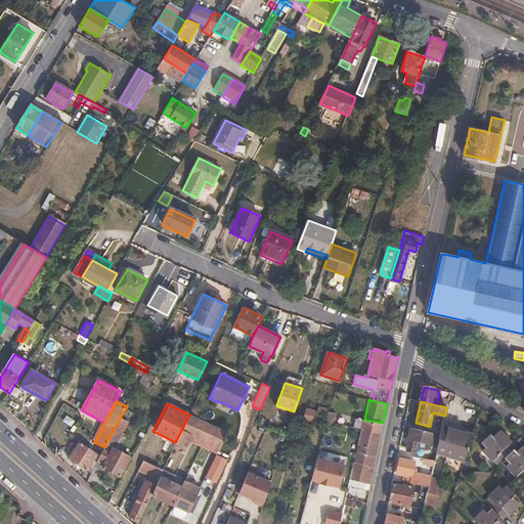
[(314,411),(307,410),(304,419),(312,422),(314,411)]
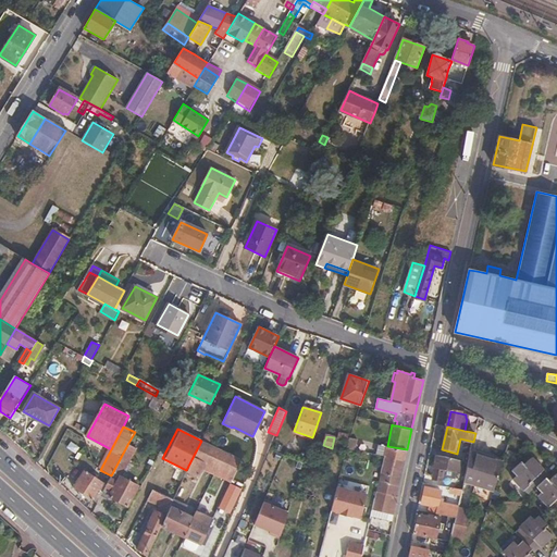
[(202,470),(211,474),(222,452),(201,441),(189,463),(202,470)]
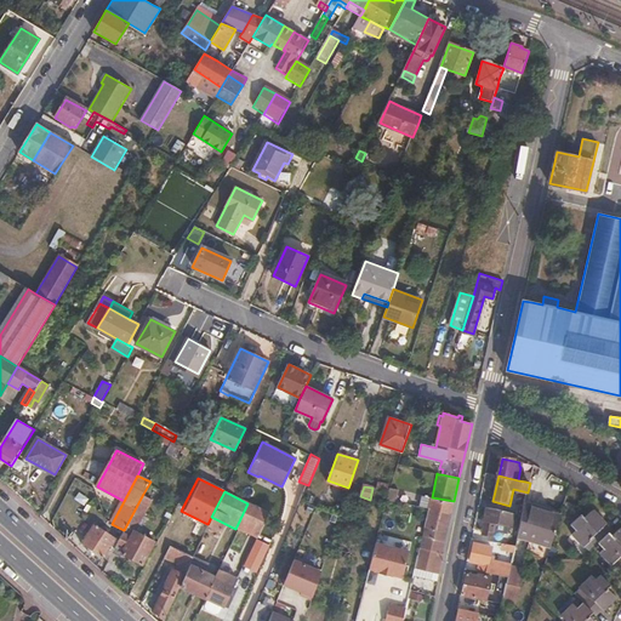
[(114,548),(113,552),(121,556),(123,554),(141,564),(154,541),(138,533),(144,519),(142,518),(152,499),(143,494),(124,530),(114,548)]
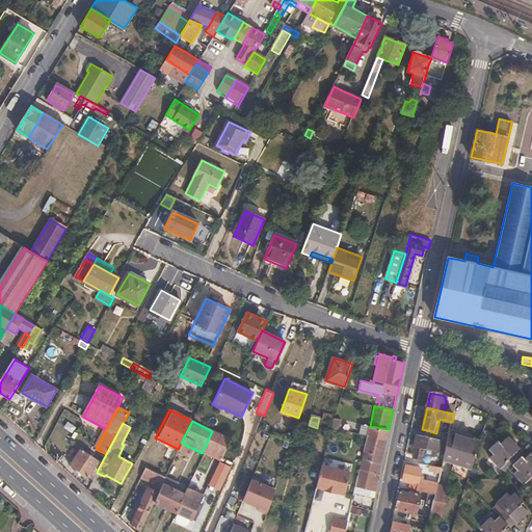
[(368,435),(370,426),(362,424),(360,433),(368,435)]
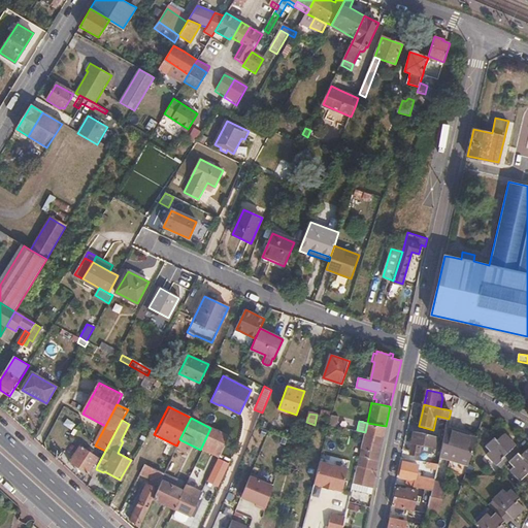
[(281,424),(272,422),(269,430),(277,432),(281,424)]
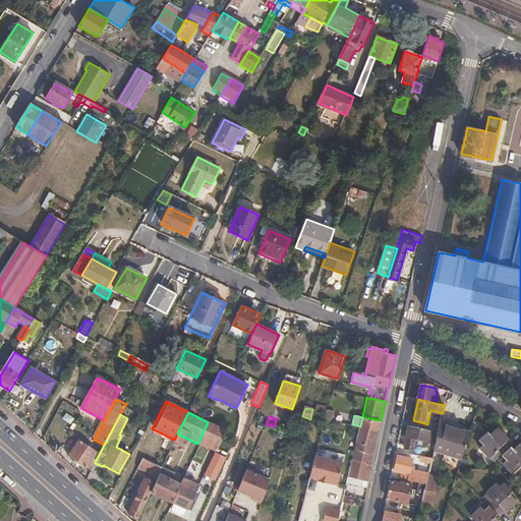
[(356,444),(373,447),(381,420),(362,417),(360,426),(356,444)]
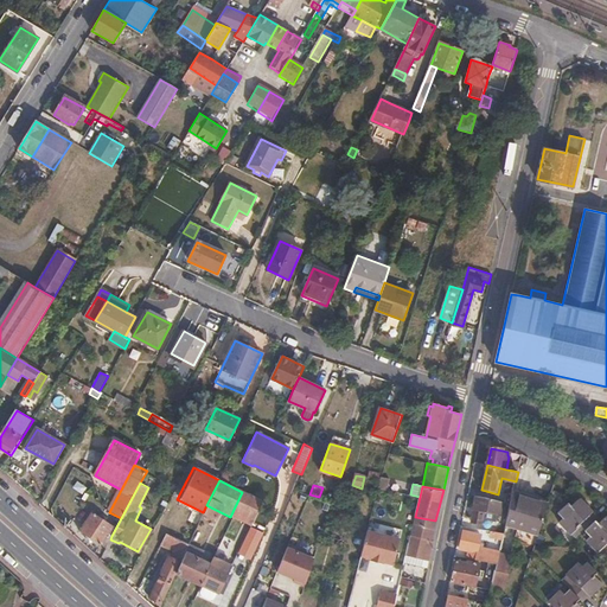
[(242,492),(230,517),(251,526),(262,502),(242,492)]
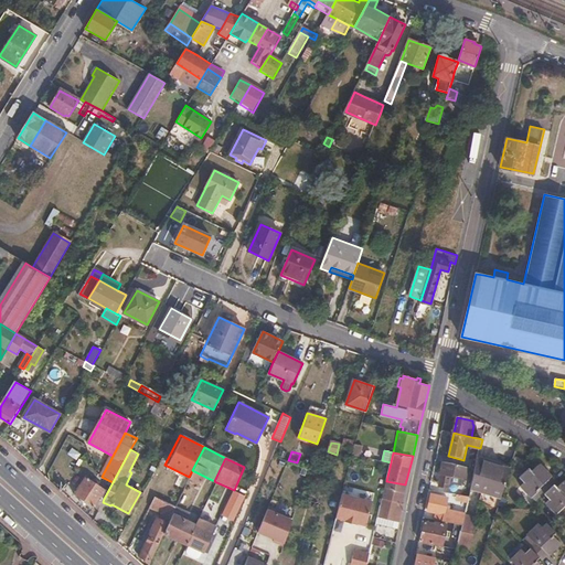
[(476,469),(505,477),(509,468),(478,459),(476,469)]
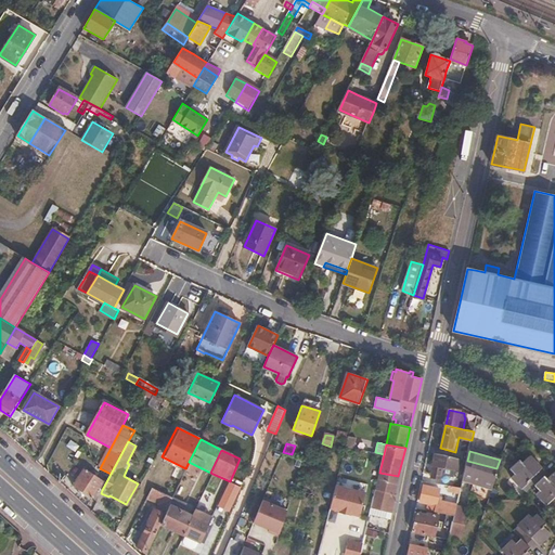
[(464,472),(467,461),(435,453),(430,475),(440,477),(441,472),(453,474),(454,468),(464,472)]
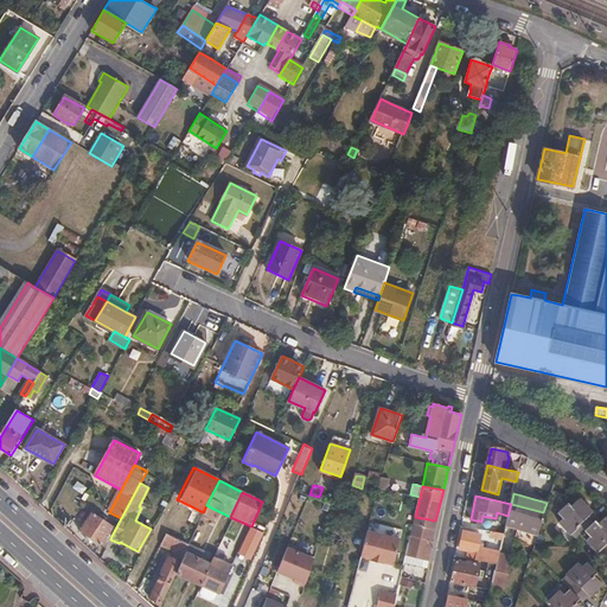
[(582,505),(577,500),(570,506),(567,504),(556,513),(561,518),(558,522),(570,535),(576,529),(581,534),(583,531),(589,536),(586,540),(598,551),(606,544),(606,519),(605,518),(598,523),(595,519),(589,512),(590,511),(583,504),(582,505)]
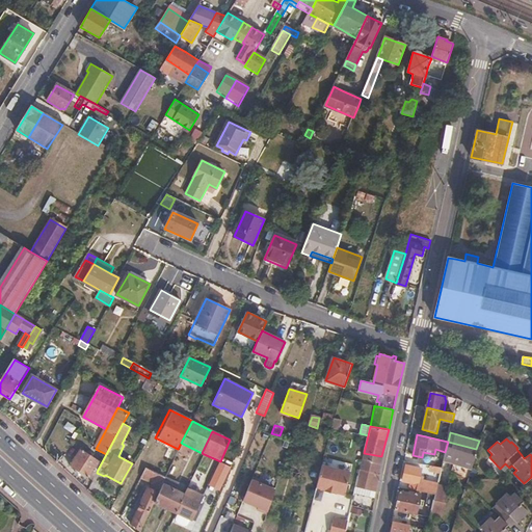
[(469,473),(476,449),(448,442),(445,452),(445,454),(444,458),(453,460),(451,469),(469,473)]
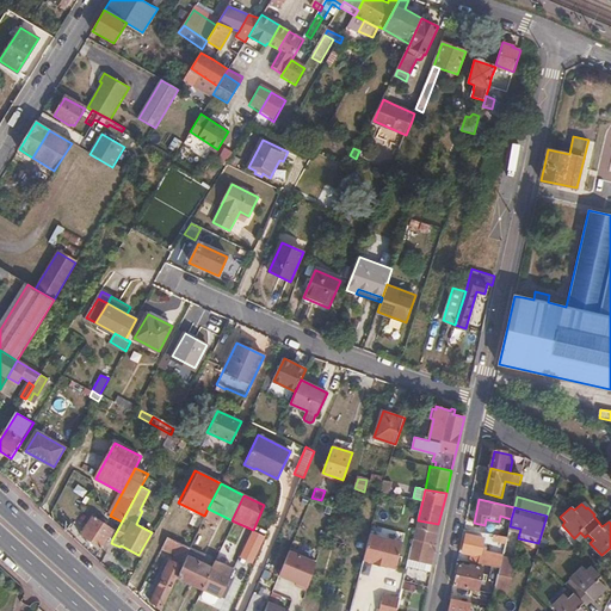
[(222,516),(208,508),(204,516),(217,522),(222,516)]
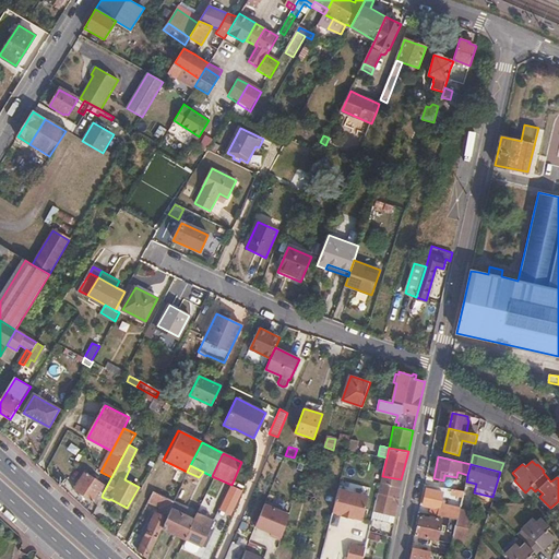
[(97,504),(102,497),(103,494),(100,491),(104,485),(85,473),(73,490),(93,503),(94,502),(97,504)]
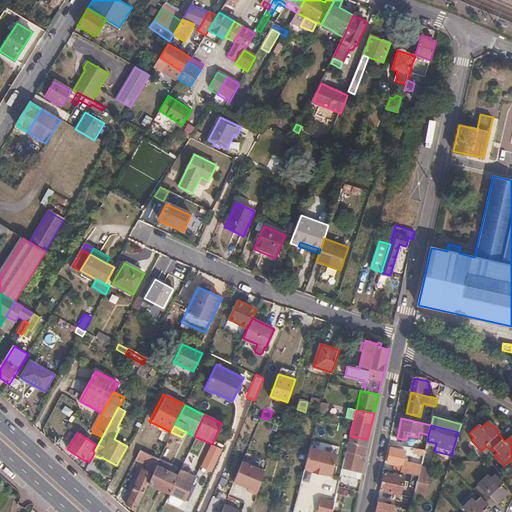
[(367,439),(350,436),(342,467),(358,471),(362,472),(366,457),(363,456),(367,439)]
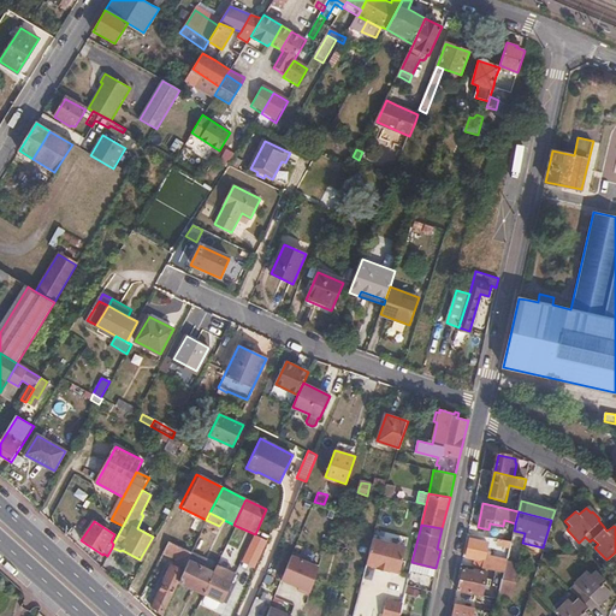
[(178,582),(191,551),(163,538),(158,551),(172,557),(170,562),(176,564),(175,567),(172,567),(153,606),(163,615),(178,582)]
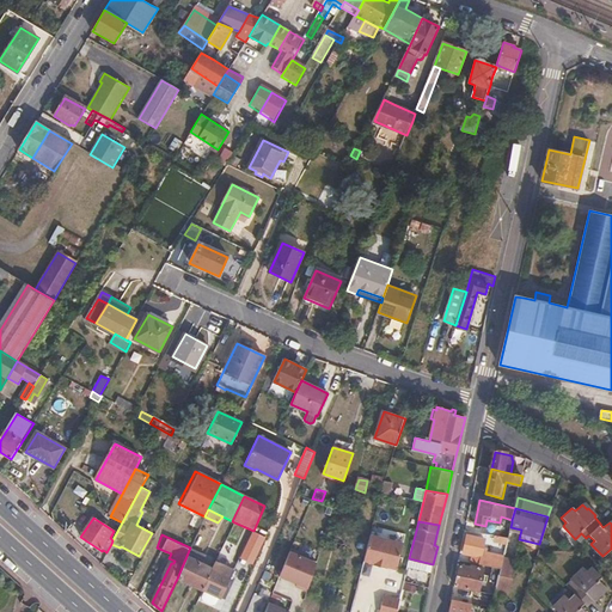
[(403,544),(371,534),(369,542),(363,561),(373,563),(373,565),(386,568),(386,567),(397,570),(403,544)]
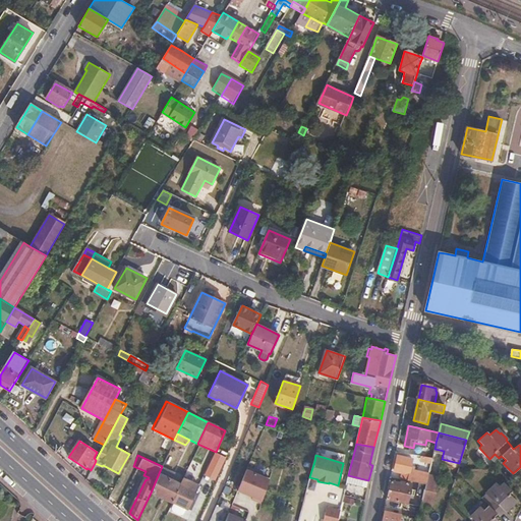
[(420,482),(426,483),(429,472),(429,471),(412,468),(414,458),(399,456),(395,471),(404,472),(409,473),(408,480),(420,482)]
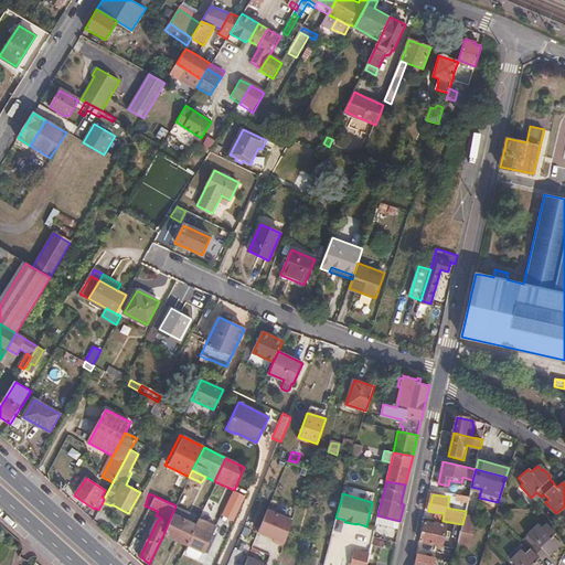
[(469,496),(461,494),(459,505),(467,507),(469,496)]
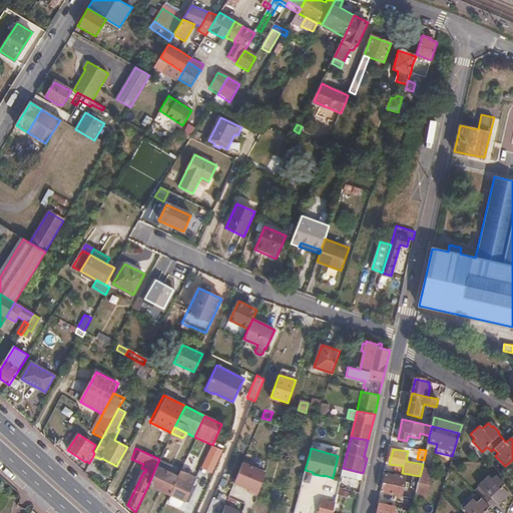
[(168,494),(176,476),(167,472),(171,465),(159,459),(148,485),(160,490),(168,494)]
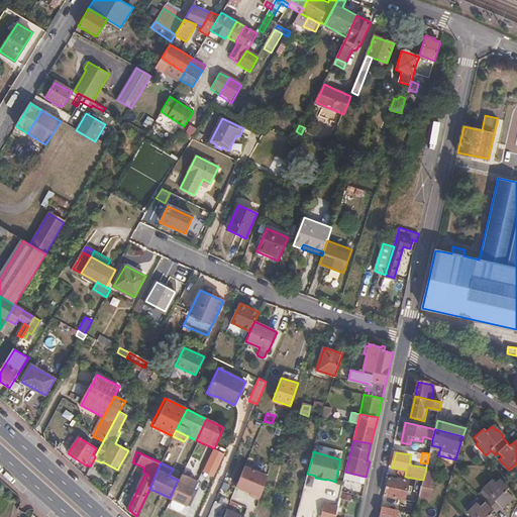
[(267,477),(244,468),(236,488),(250,494),(249,496),(260,500),(267,477)]
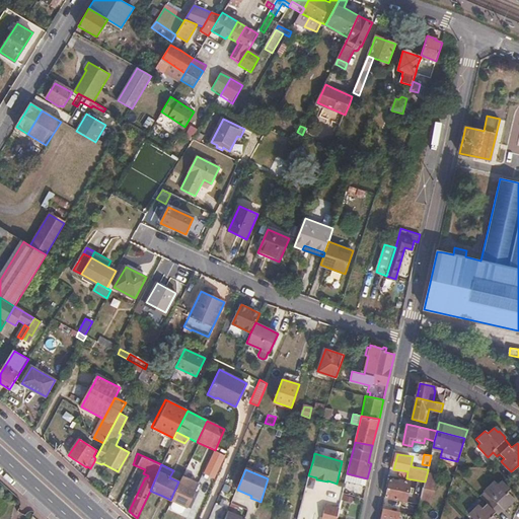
[(439,473),(428,470),(420,504),(432,506),(439,473)]
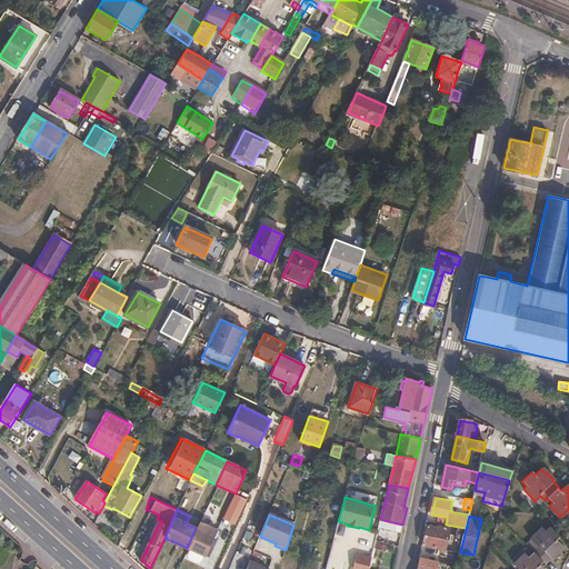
[(398,523),(380,519),(379,526),(396,530),(398,523)]
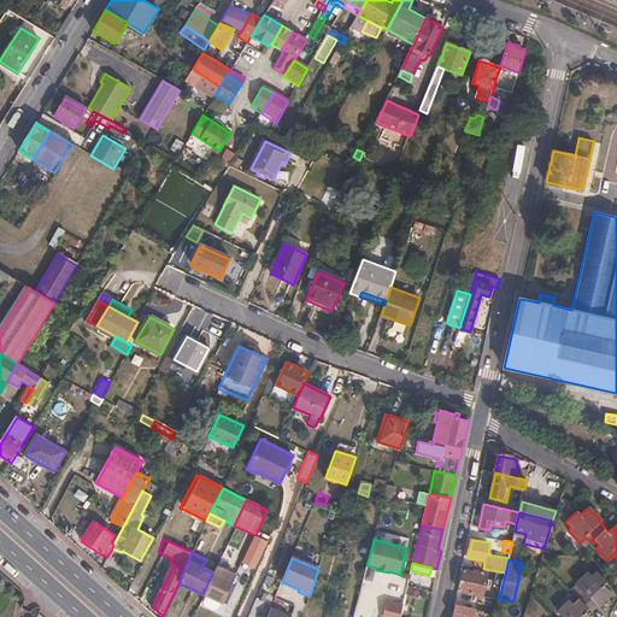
[(216,566),(212,573),(203,594),(223,604),(235,576),(216,566)]
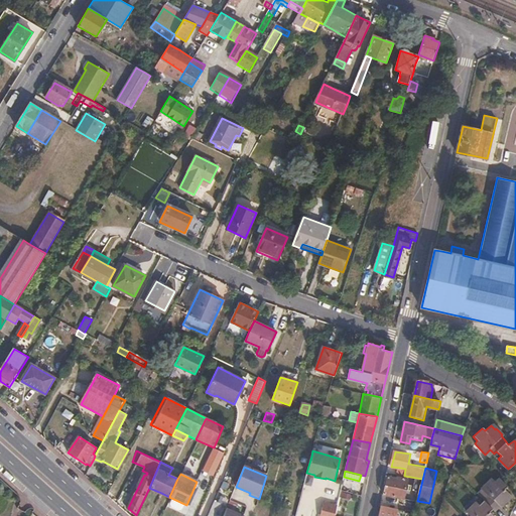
[(409,479),(397,477),(396,478),(388,477),(384,495),(405,498),(407,489),(410,490),(412,484),(408,483),(409,479)]
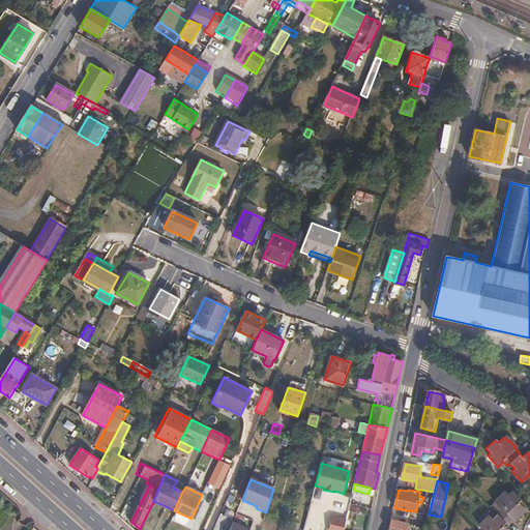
[(432,502),(434,492),(428,491),(424,501),(432,502)]
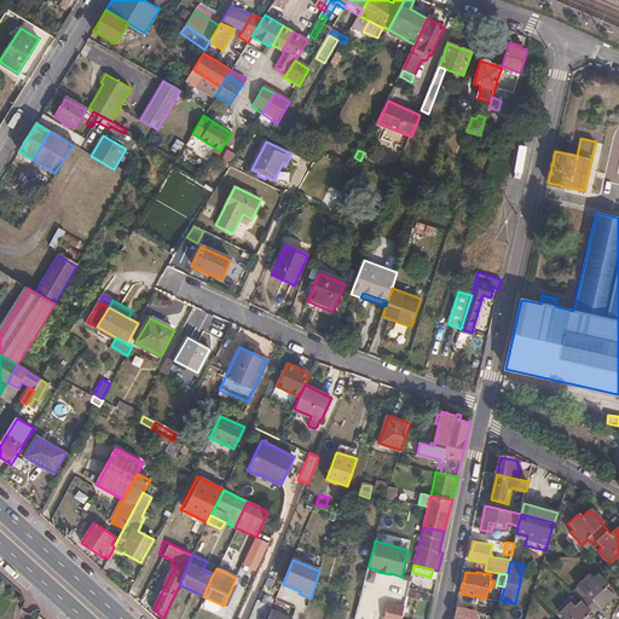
[(607,584),(597,573),(591,578),(589,577),(577,588),(585,596),(580,601),(574,606),(572,602),(559,614),(562,618),(591,618),(586,614),(590,611),(593,613),(599,608),(600,608),(608,601),(606,599),(612,594),(605,586),(607,584)]
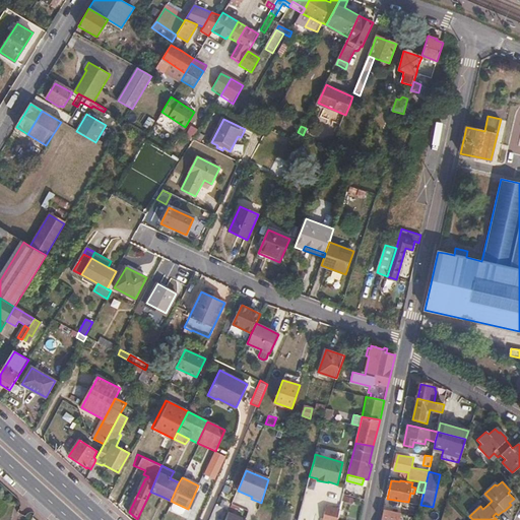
[(294,506),(286,504),(281,519),(295,519),(297,514),(291,512),(294,506)]
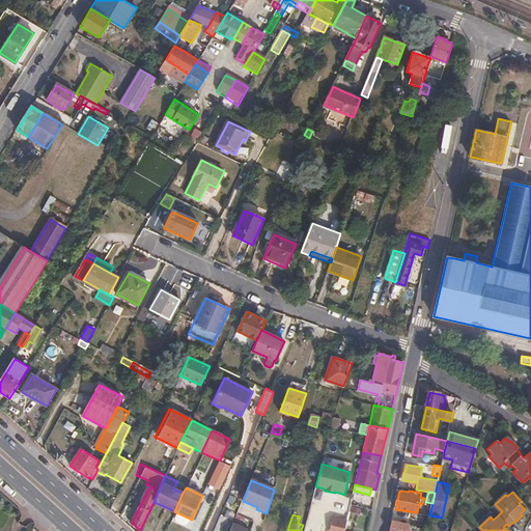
[(224,530),(229,520),(220,515),(214,530),(224,530)]
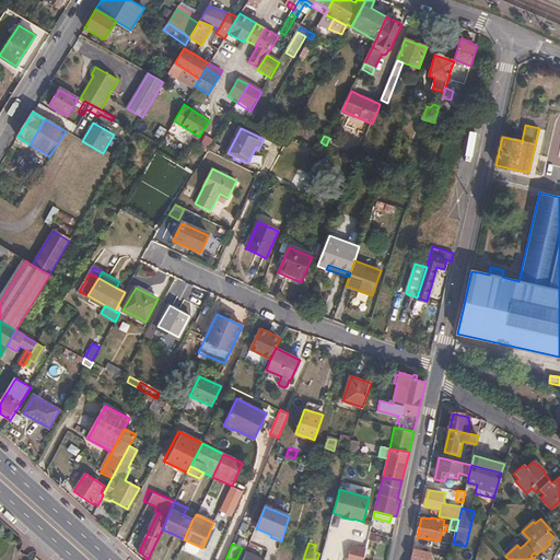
[(362,559),(365,548),(350,545),(346,559),(362,559)]
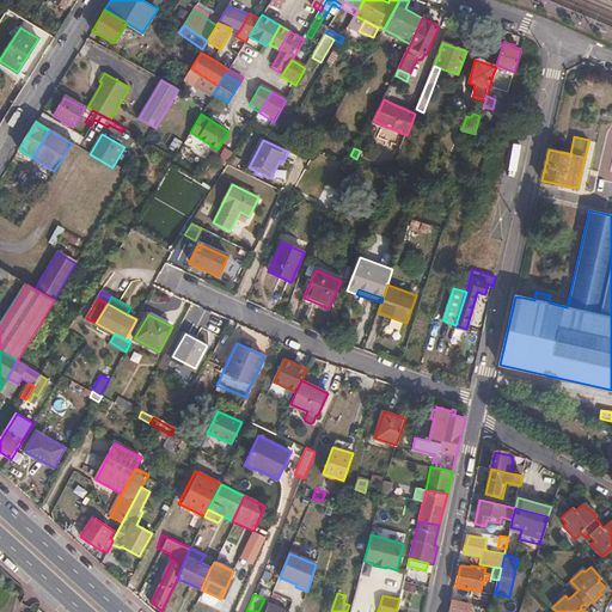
[(470,611),(472,605),(451,600),(448,611),(470,611)]
